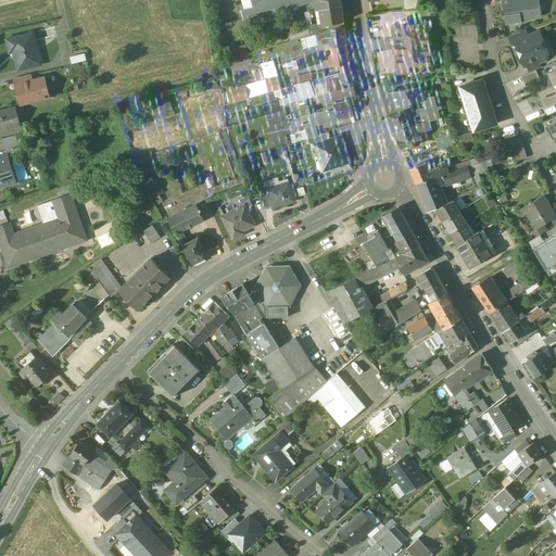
[(241,11),(243,20),(249,17),(248,16),(276,9),(297,2),(298,7),(316,1),(315,0),(278,0),(254,7),(241,11)]
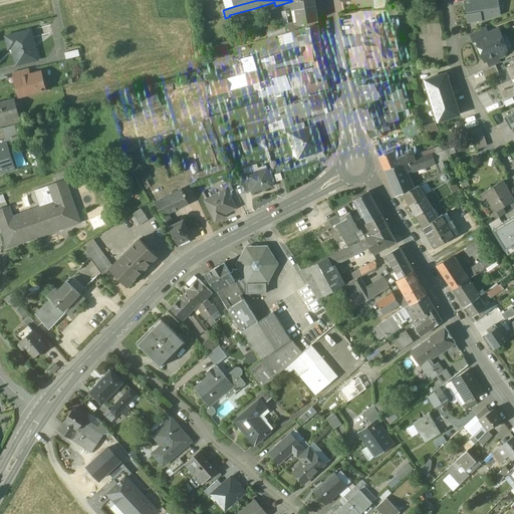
[(314,0),(299,0),(292,1),(293,10),(295,9),(316,5),(314,0)]
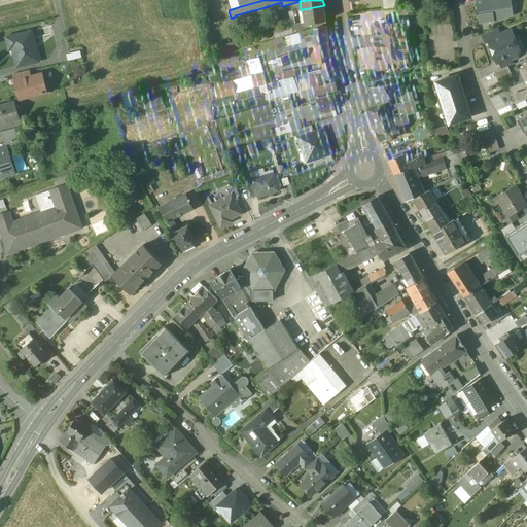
[(395,0),(381,0),(383,11),(396,9),(395,0)]
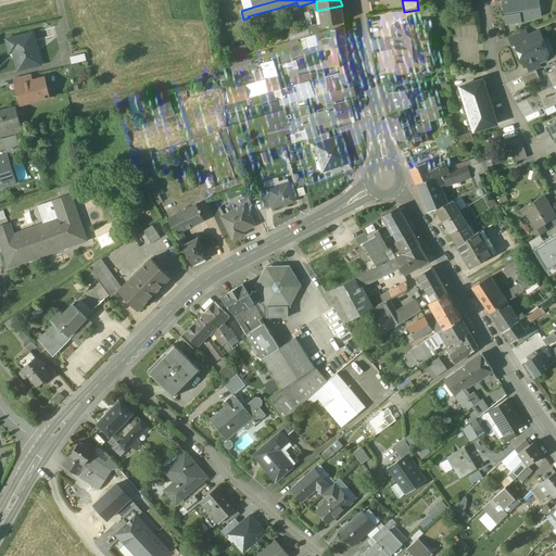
[(538,0),(513,0),(504,1),(507,24),(521,22),(521,23),(528,21),(541,16),(538,0)]
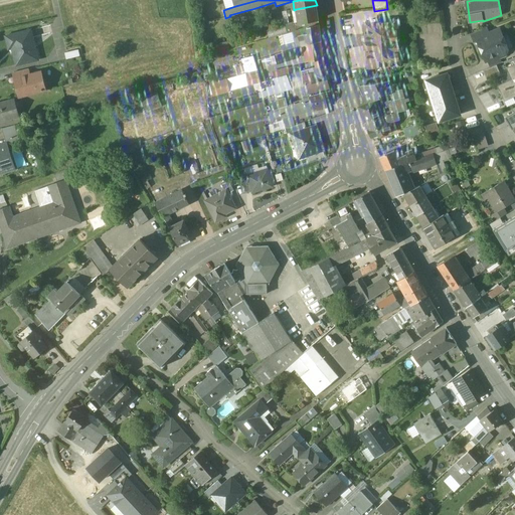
[(275,2),(255,8),(256,11),(276,6),(275,2)]
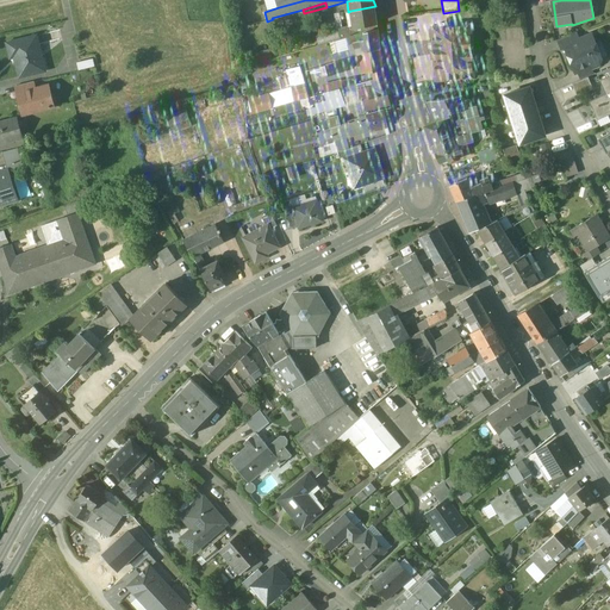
[(375,6),(350,11),(353,25),(352,26),(353,36),(358,35),(378,29),(375,6)]
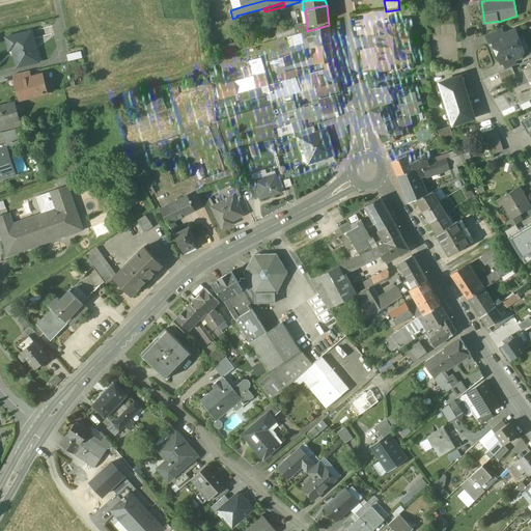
[(411,22),(378,24),(379,44),(376,45),(376,51),(379,51),(380,70),(413,67),(411,22)]
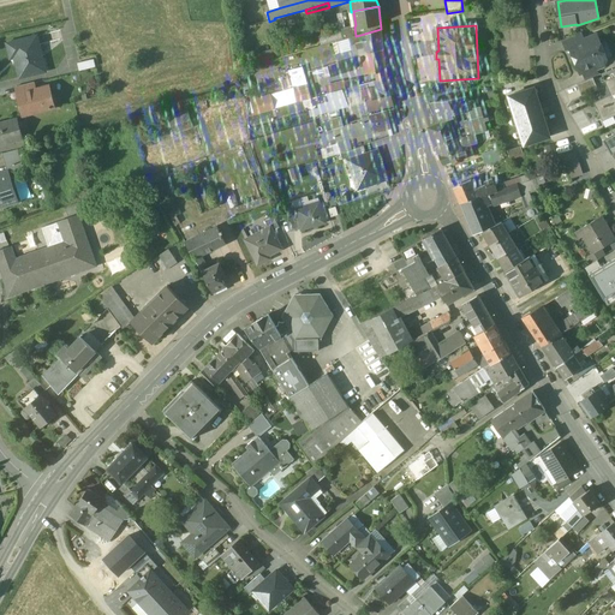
[(354,27),(341,30),(345,40),(356,36),(354,27)]
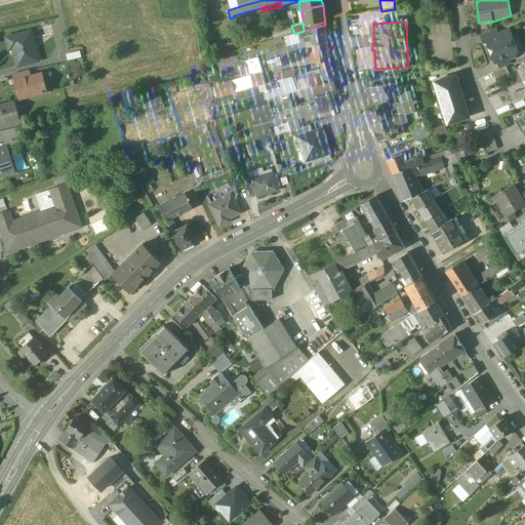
[(312,40),(300,43),(303,49),(312,46),(327,42),(326,31),(325,25),(308,30),(308,36),(311,36),(312,40)]
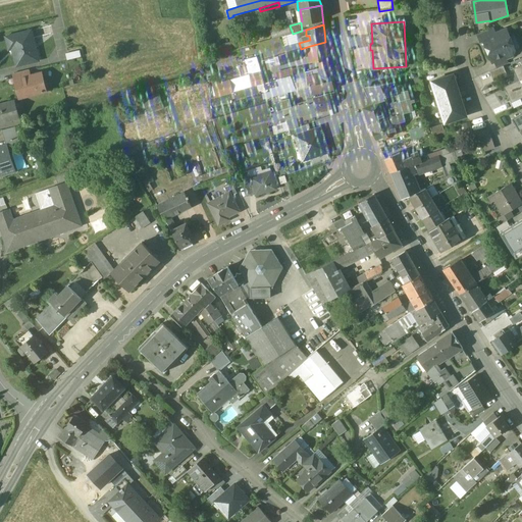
[(290,25),(215,47),(218,55),(233,50),(293,34),(290,25)]
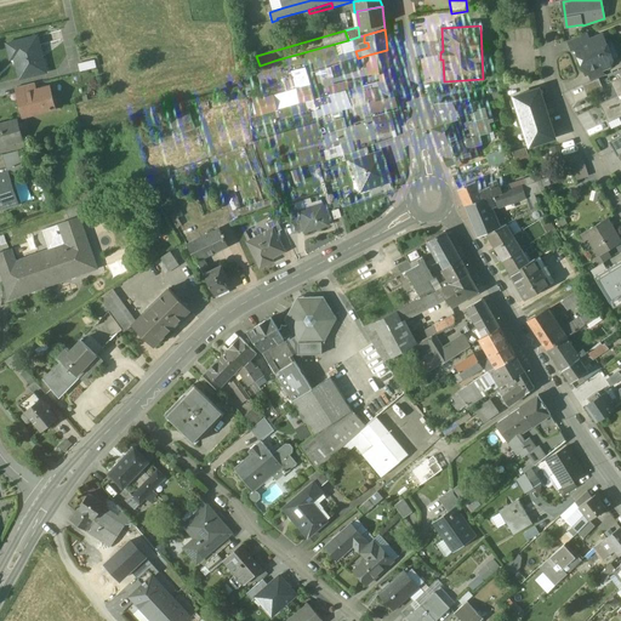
[(587,33),(568,41),(571,52),(576,50),(575,47),(591,41),(587,33)]
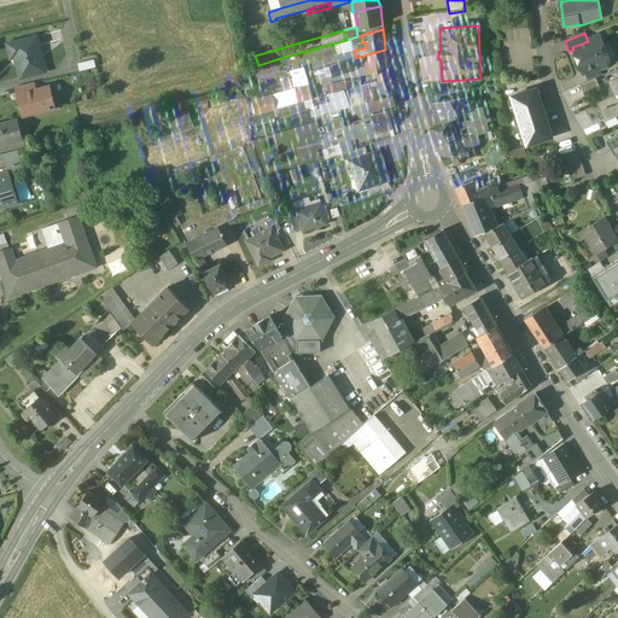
[(36,36),(6,44),(11,59),(15,58),(19,79),(46,73),(45,71),(41,73),(38,56),(41,54),(36,36)]
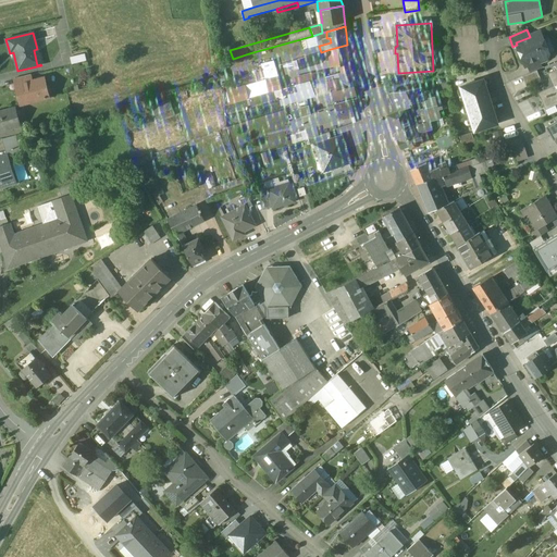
[(530,37),(516,42),(517,45),(518,49),(520,48),(527,65),(539,60),(542,61),(545,60),(547,57),(545,50),(542,49),(541,47),(543,46),(544,41),(541,33),(530,37)]
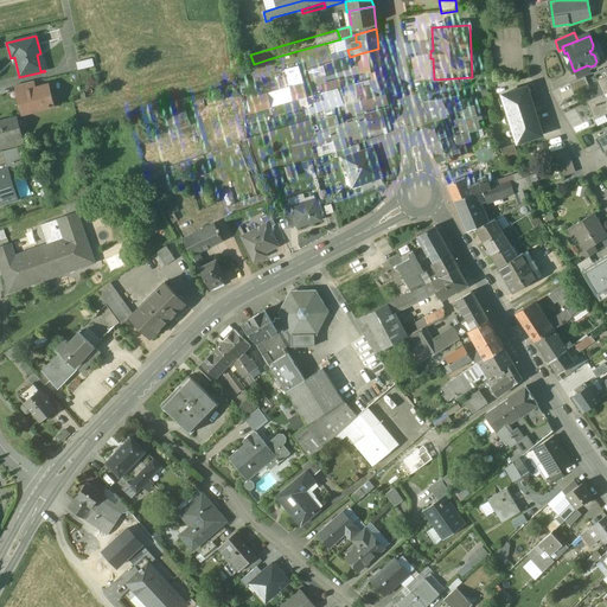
[(600,50),(599,45),(595,44),(593,45),(592,50),(589,51),(590,53),(594,55),(599,52),(600,50)]
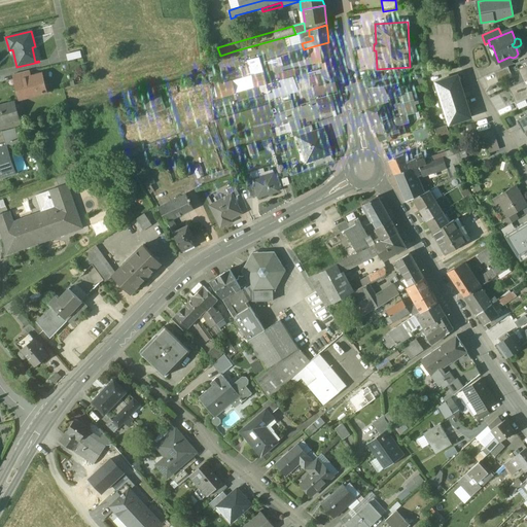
[(328,42),(313,46),(314,50),(315,62),(323,61),(323,69),(324,69),(331,67),(332,67),(328,42)]
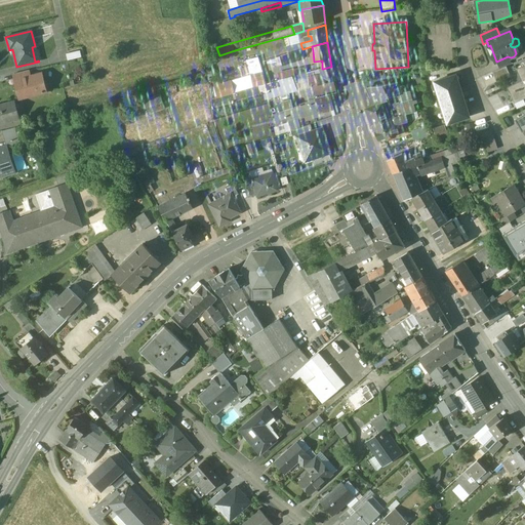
[(303,49),(298,50),(300,56),(308,54),(313,50),(312,46),(303,49)]
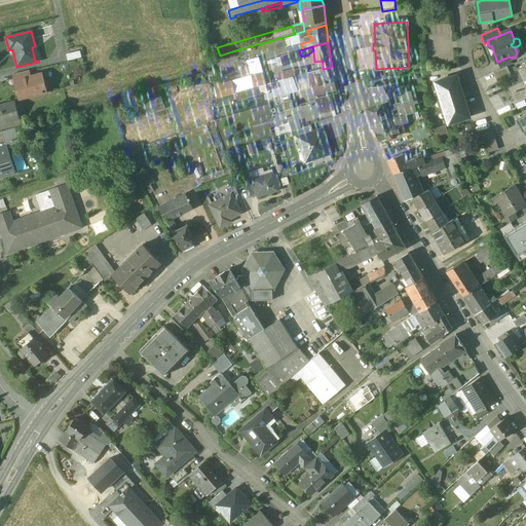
[(283,55),(282,57),(283,65),(302,59),(301,57),(299,50),(283,55)]
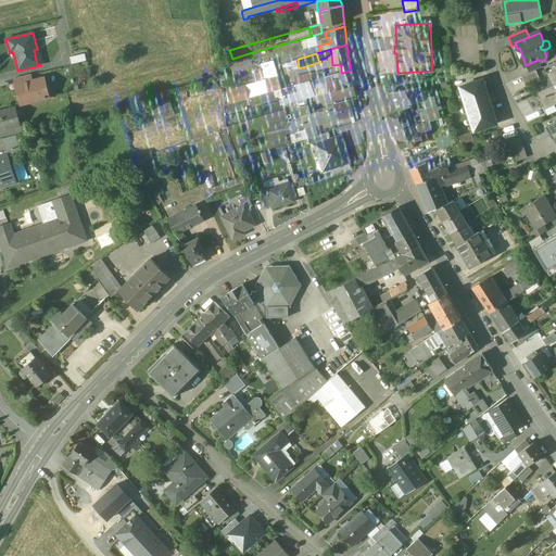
[(282,89),(276,66),(258,72),(263,84),(266,83),(269,92),(282,89)]
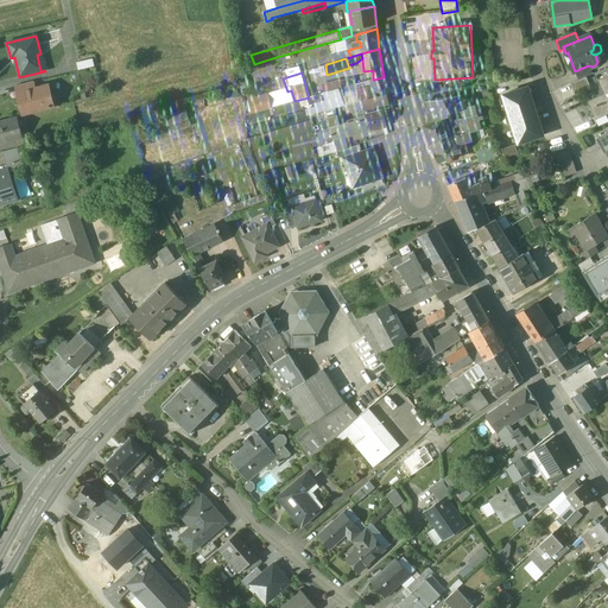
[(607,75),(597,80),(603,94),(587,101),(595,120),(607,113),(607,75)]
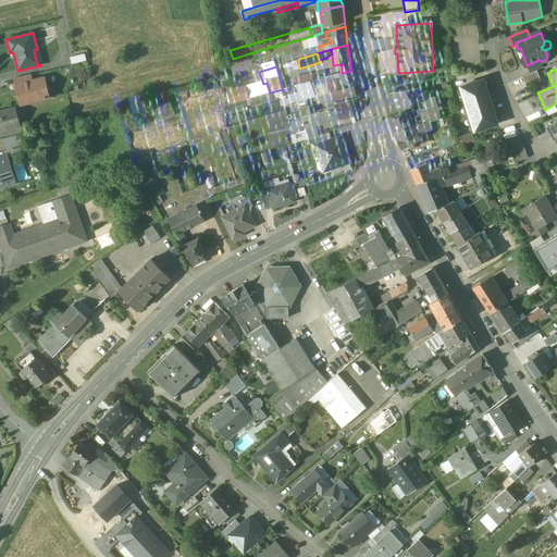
[(312,75),(302,78),(302,82),(302,83),(310,81),(310,82),(325,77),(324,71),(312,74),(312,75)]
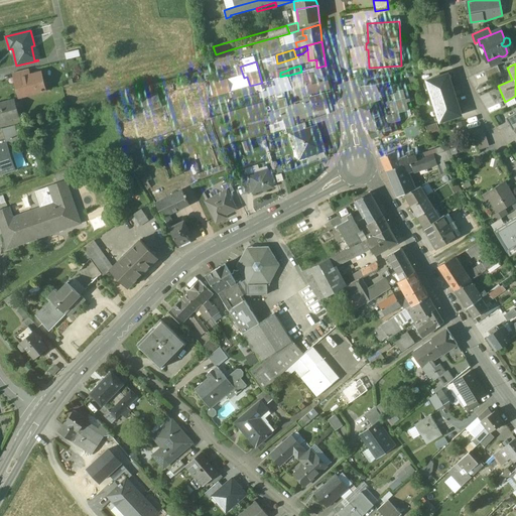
[(303,76),(288,80),(291,89),(305,85),(329,79),(325,66),(317,68),(318,73),(309,75),(310,78),(304,79),(303,76)]
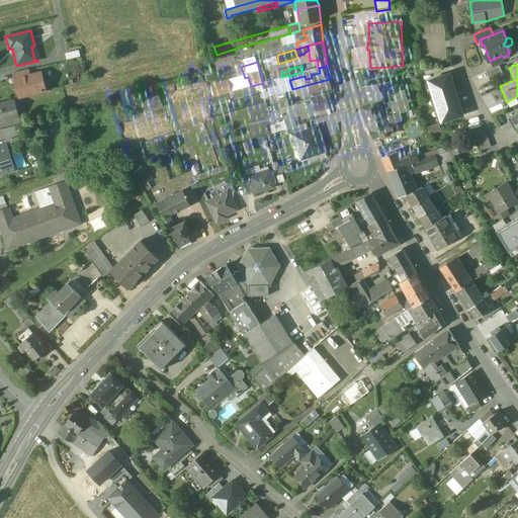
[(500,66),(487,71),(491,81),(504,76),(500,66)]
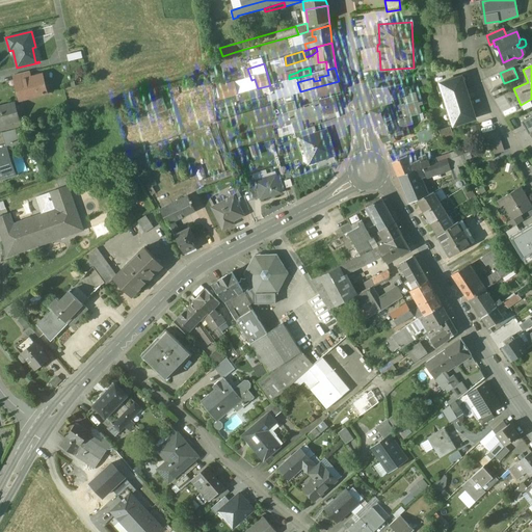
[(29,71),(15,75),(17,81),(30,78),(29,71)]
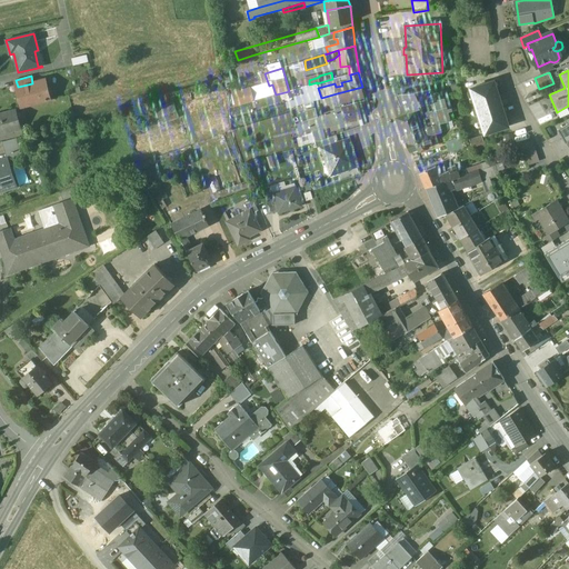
[(32,83),(18,87),(22,107),(48,101),(46,92),(48,89),(47,83),(42,81),(32,83)]
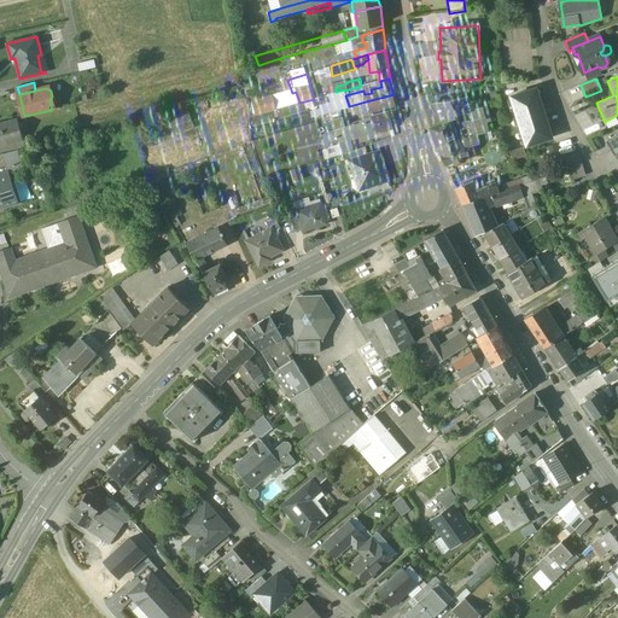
[(528,146),(553,138),(537,88),(512,97),(528,146)]
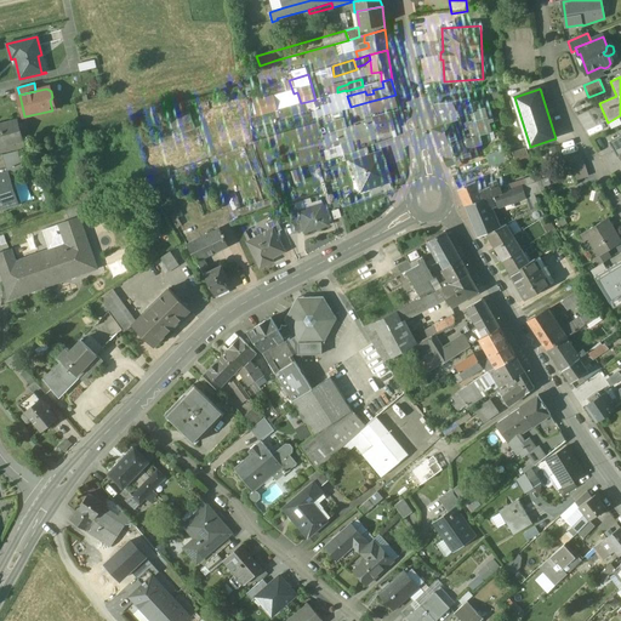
[(337,91),(320,97),(324,114),(342,109),(345,108),(351,107),(347,96),(346,91),(346,90),(337,92),(337,91)]
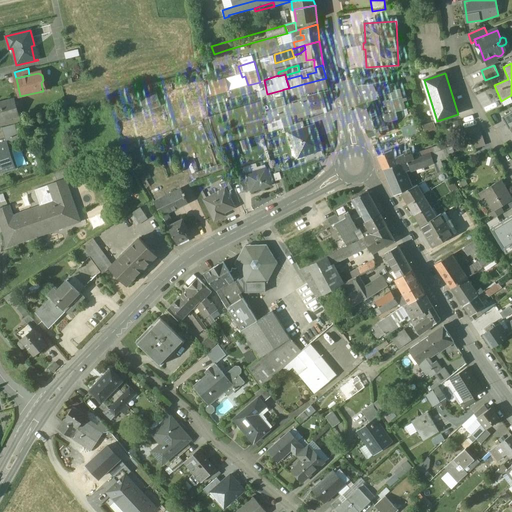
[(229,90),(226,78),(210,83),(213,95),(229,90)]
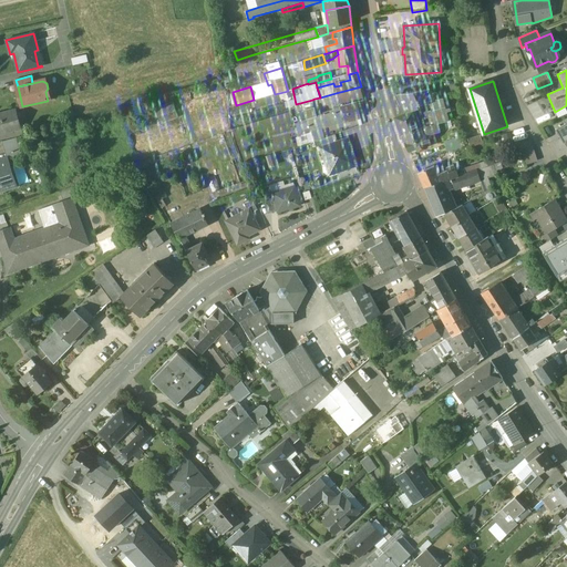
[(361,86),(336,93),(338,101),(363,95),(361,86)]
